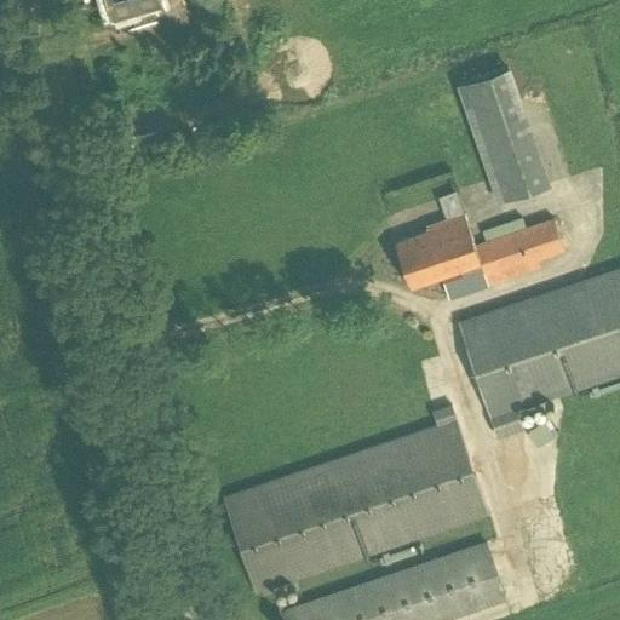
[(108,0),(113,16),(159,3),(158,0),(108,0)]
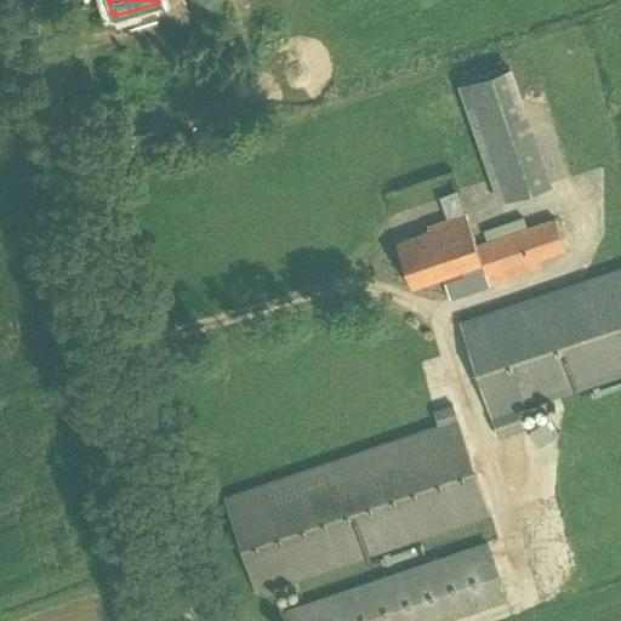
[(497,201),(548,186),(537,153),(508,66),(457,83),(497,201)]
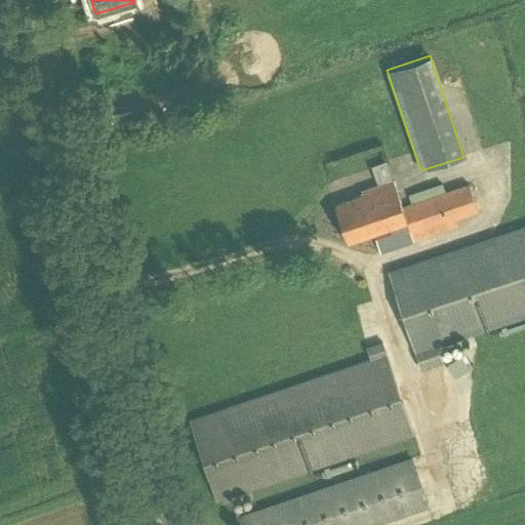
[(362,195),(333,204),(347,242),(374,233),(375,237),(407,226),(412,240),(457,225),(455,218),(458,217),(477,211),(469,183),(445,191),(442,183),(433,186),(408,195),(411,202),(401,206),(392,179),(386,160),(370,165),(377,185),(361,190),(362,195)]
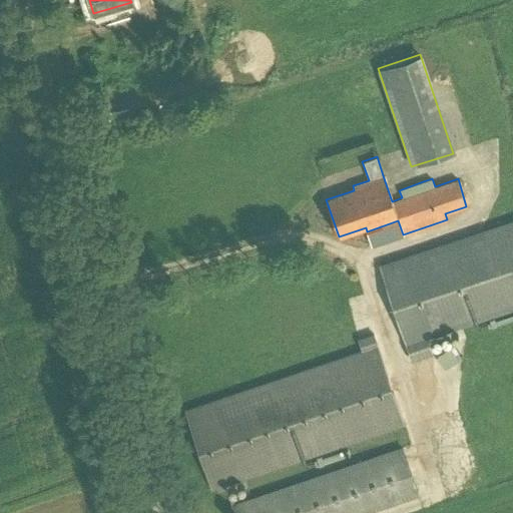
[(512,218),(378,265),(410,362),(433,354),(428,339),(512,310),(512,218)]
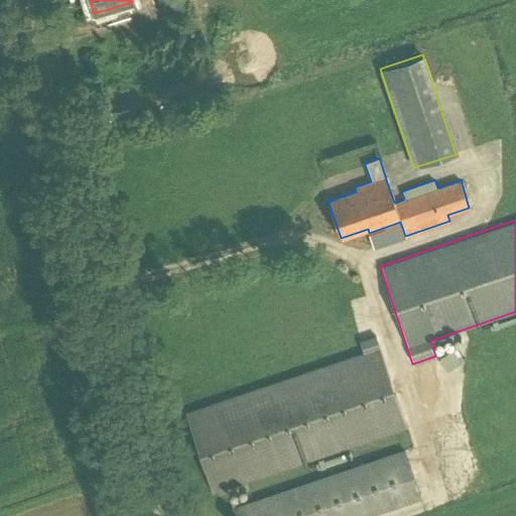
[(213,493),(407,427),(375,335),(359,340),(363,352),(184,411),(213,493)]
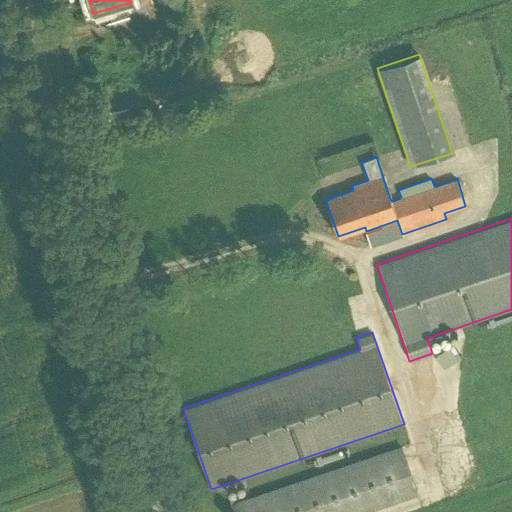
[(236,511),(366,511),(418,495),(401,445),(233,502),(236,511)]
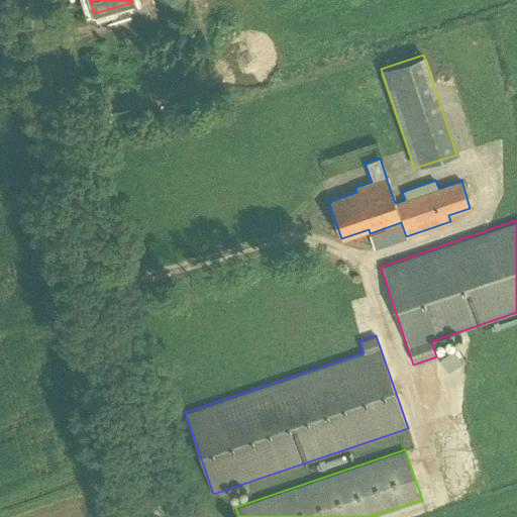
[(251,482),(235,487),(238,498),(254,493),(251,482)]
